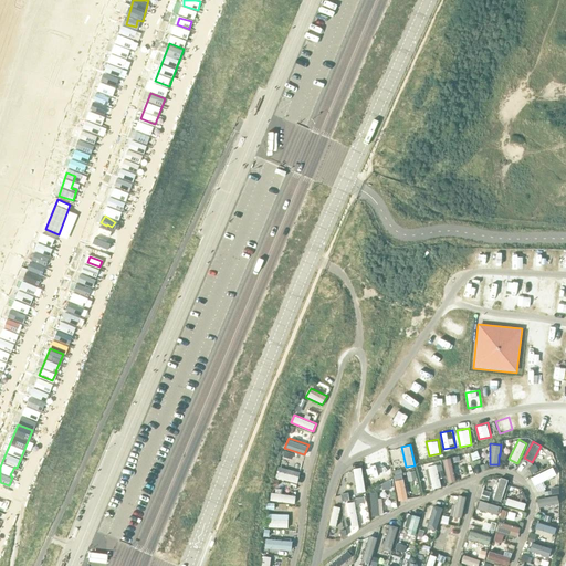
[(477,451),(470,453),(472,461),(480,459),(477,451)]
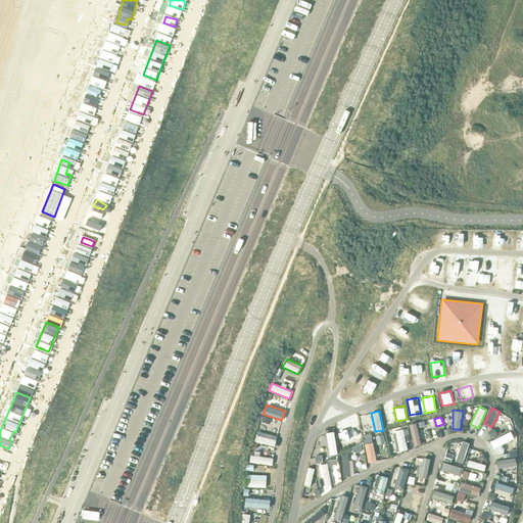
[(494,429),(487,433),(490,438),(497,435),(494,429)]
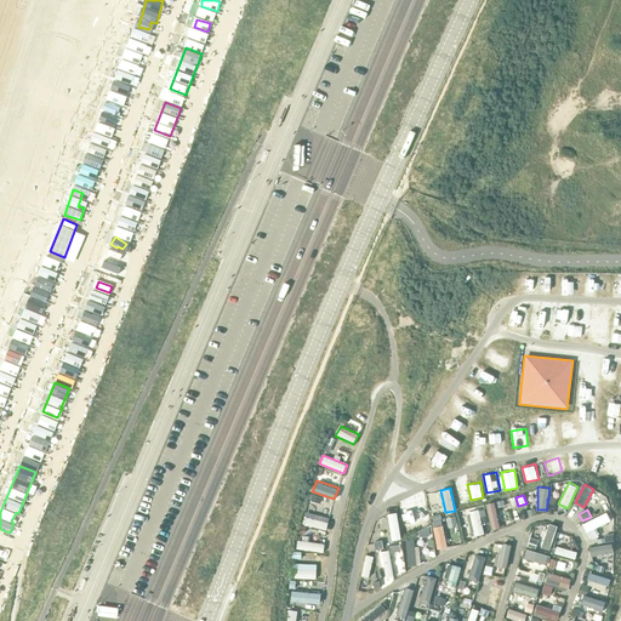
[(302,523),(326,529),(329,517),(306,511),(302,523)]
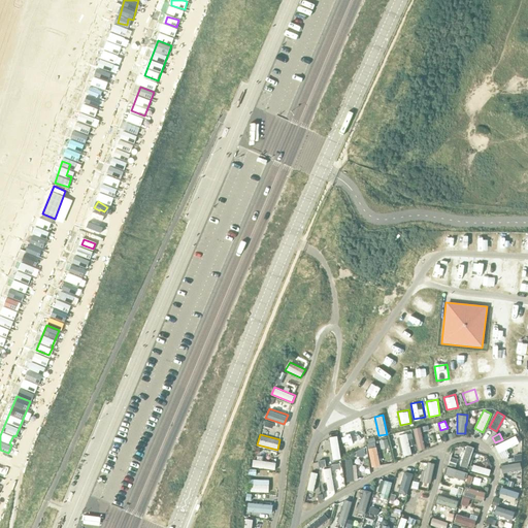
[(508,455),(505,448),(519,443),(517,436),(495,443),(500,457),(508,455)]
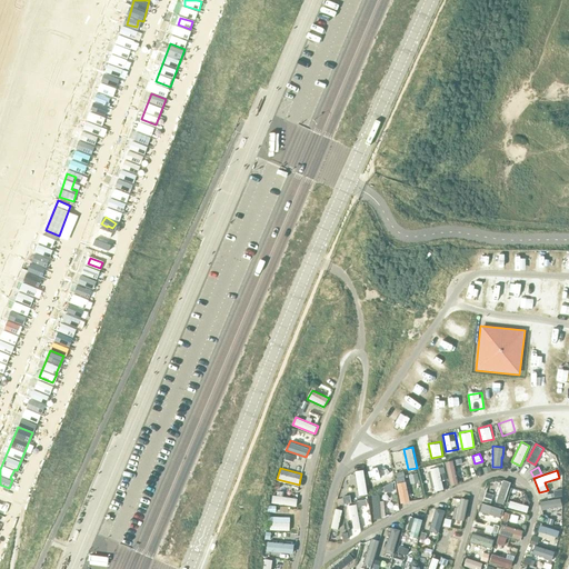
[(417,473),(409,476),(410,483),(418,482),(417,473)]
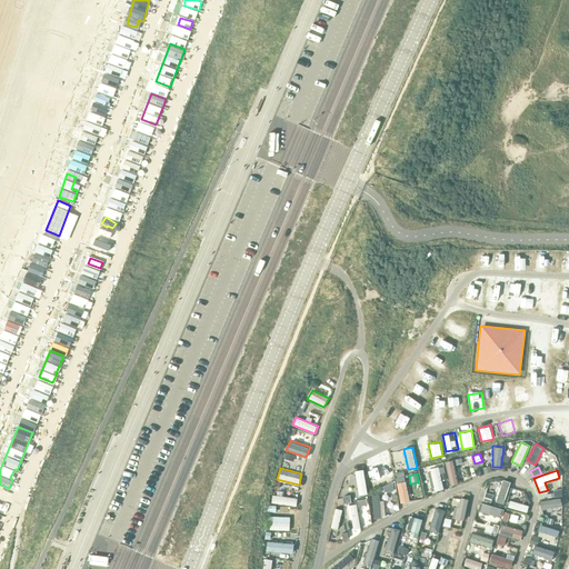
[(396,482),(400,502),(410,500),(406,480),(396,482)]
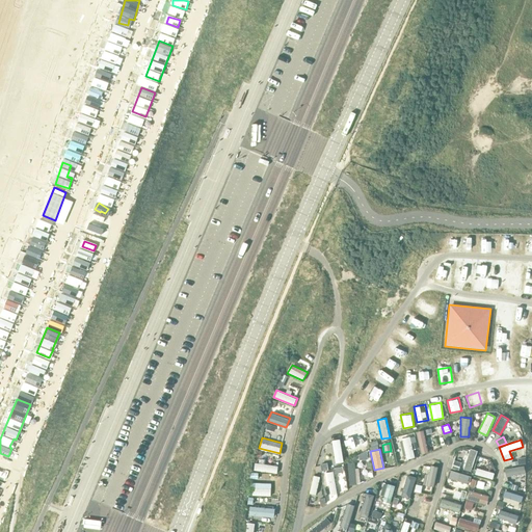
[(367,451),(358,455),(360,460),(368,459),(367,451)]
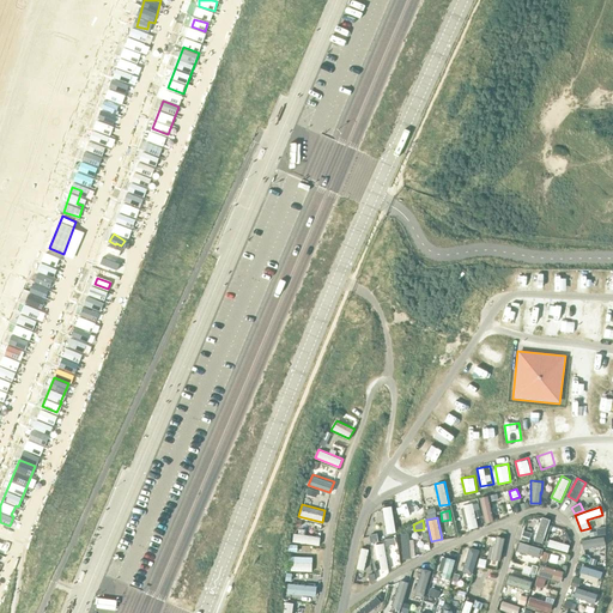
[(596,532),(589,533),(590,538),(606,535),(606,527),(596,529),(596,532)]
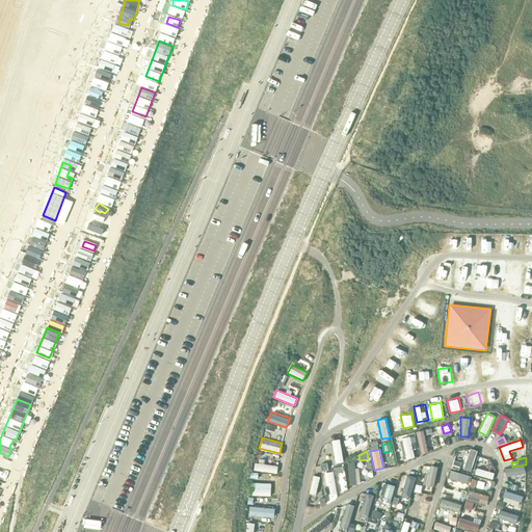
[(357,461),(348,462),(348,484),(357,483),(357,461)]
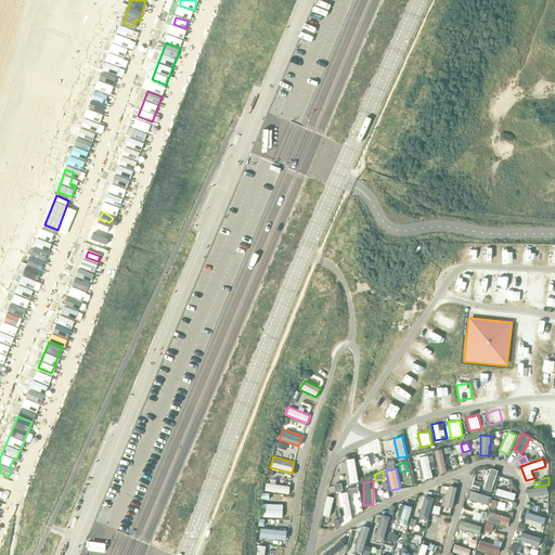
[(474,481),(470,489),(478,491),(480,485),(474,481)]
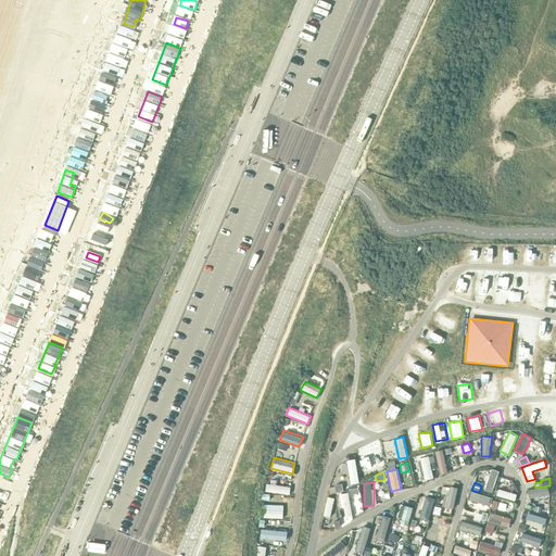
[(270,483),(269,492),(290,493),(291,483),(270,483)]
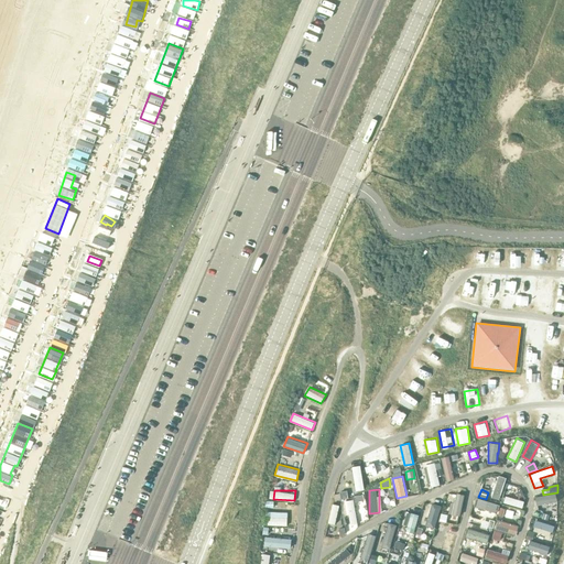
[(449,513),(461,514),(464,495),(452,492),(449,513)]
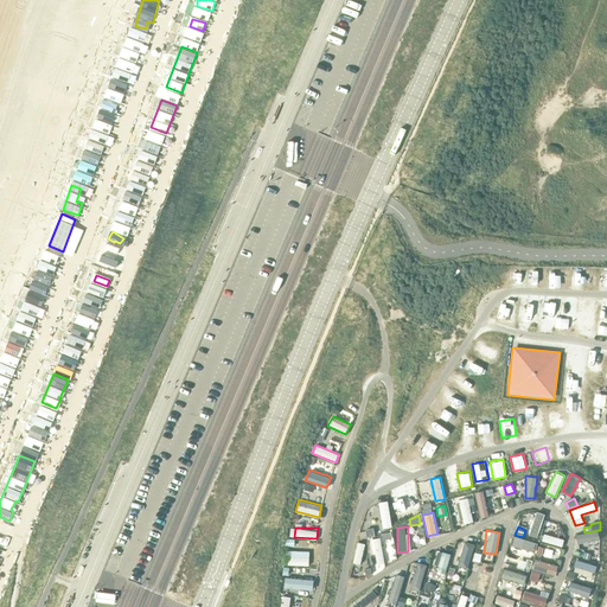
[(465,541),(458,564),(467,568),(474,543),(465,541)]
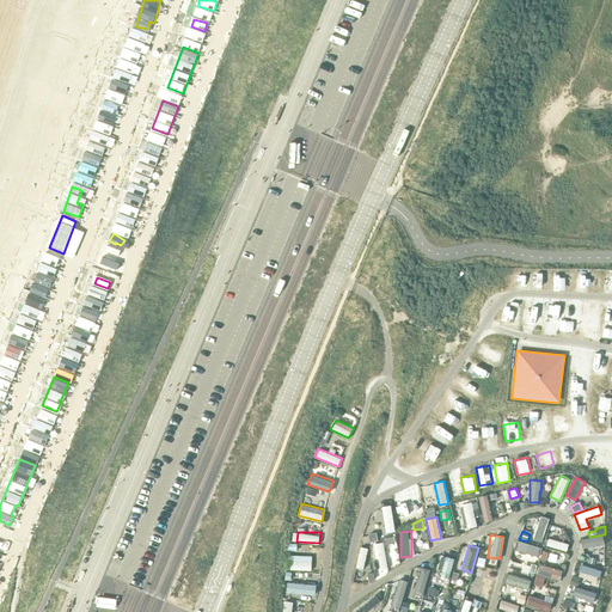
[(360,546),(357,567),(365,568),(367,548),(360,546)]
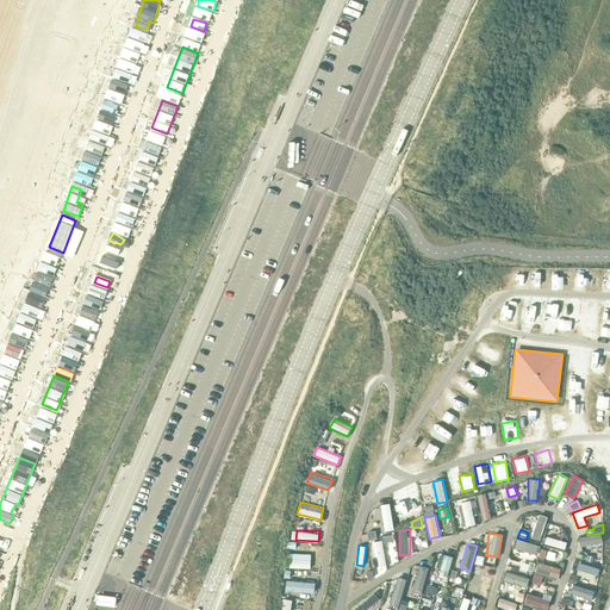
[(296,553),(296,567),(311,567),(311,553),(296,553)]
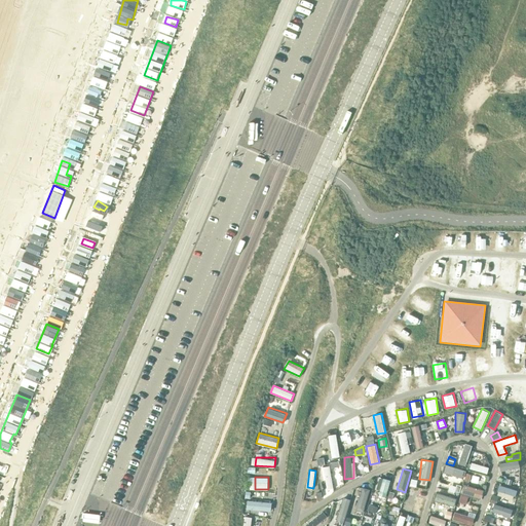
[(380,489),(379,495),(386,497),(390,479),(379,477),(376,488),(380,489)]
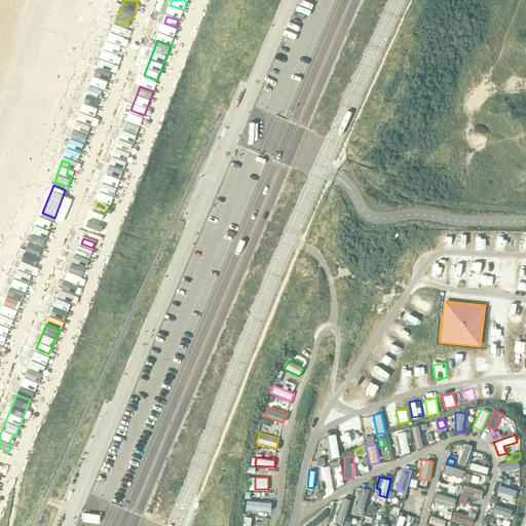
[(514,500),(517,489),(499,484),(496,494),(514,500)]
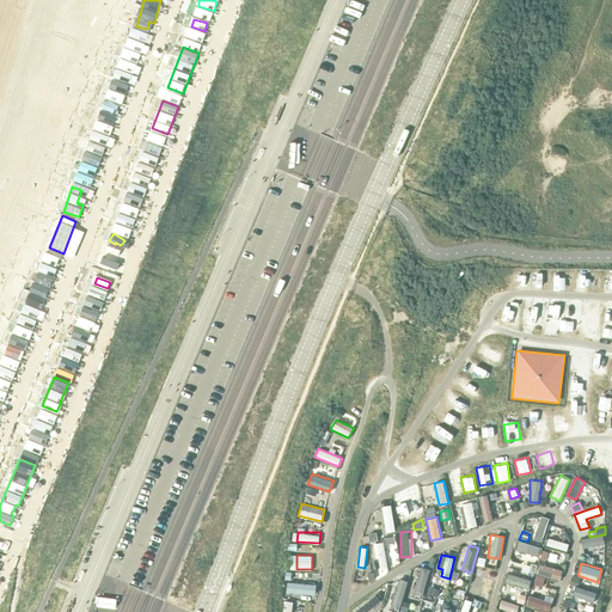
[(421,565),(414,592),(423,594),(430,569),(421,565)]
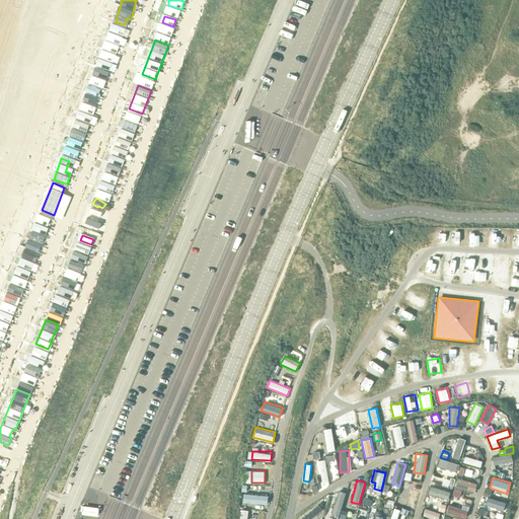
[(430,487),(429,495),(448,498),(450,490),(430,487)]
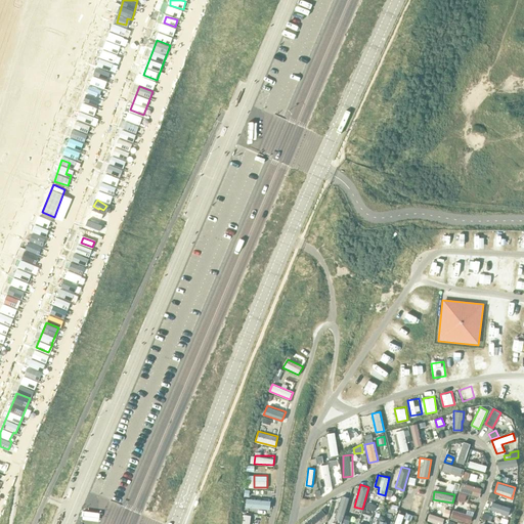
[(459,493),(457,500),(464,503),(466,495),(459,493)]
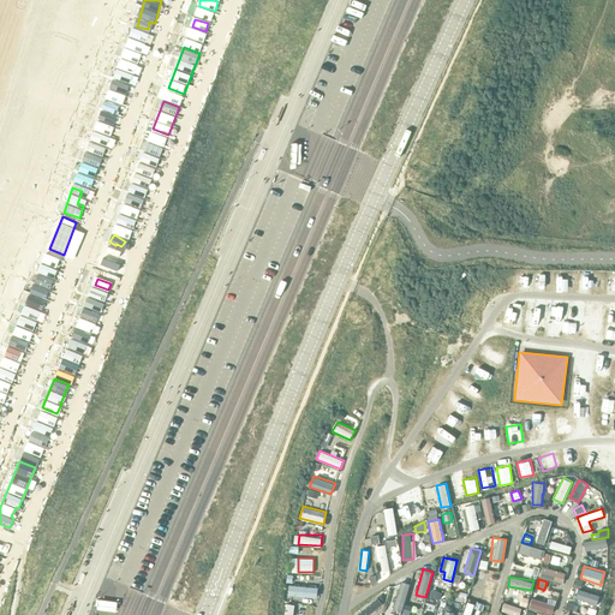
[(318,585),(290,584),(288,596),(317,596),(318,585)]
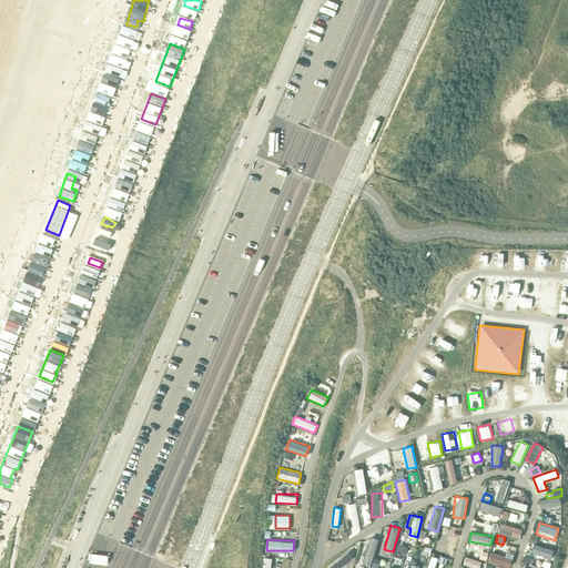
[(398,545),(396,551),(405,555),(407,548),(398,545)]
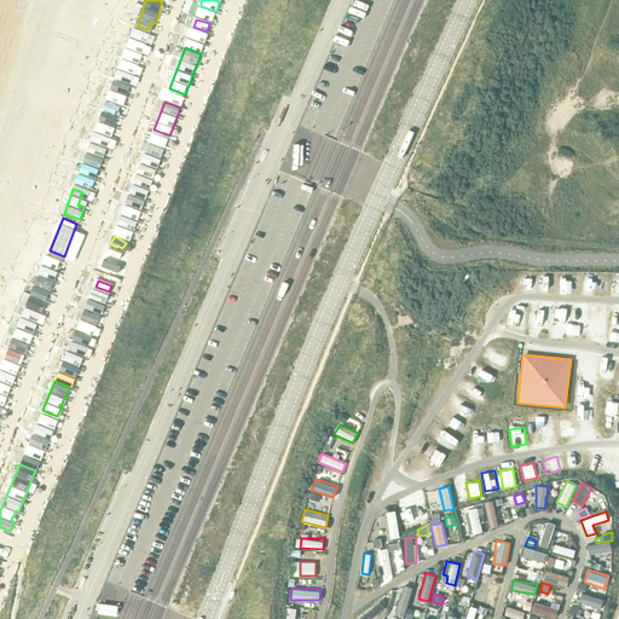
[(536,600),(532,611),(555,618),(559,607),(536,600)]
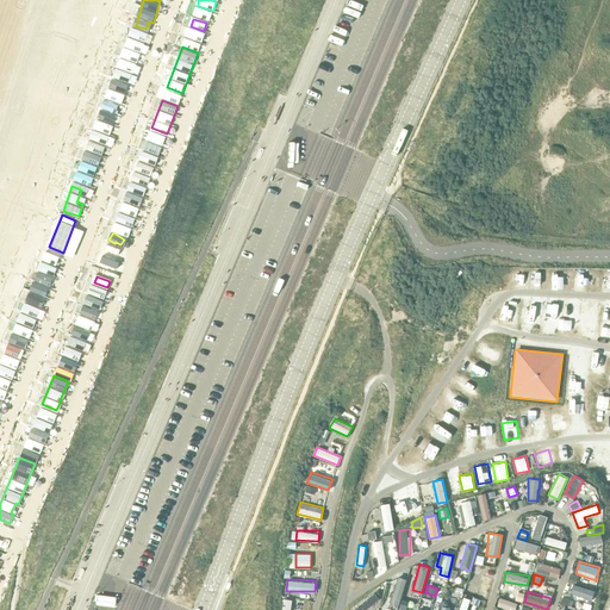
[(473,597),(470,604),(478,608),(480,601),(473,597)]
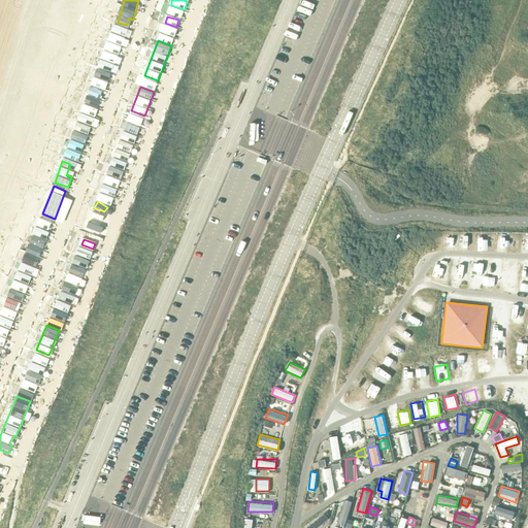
[(440,527),(446,527),(449,522),(433,517),(430,524),(440,527)]
